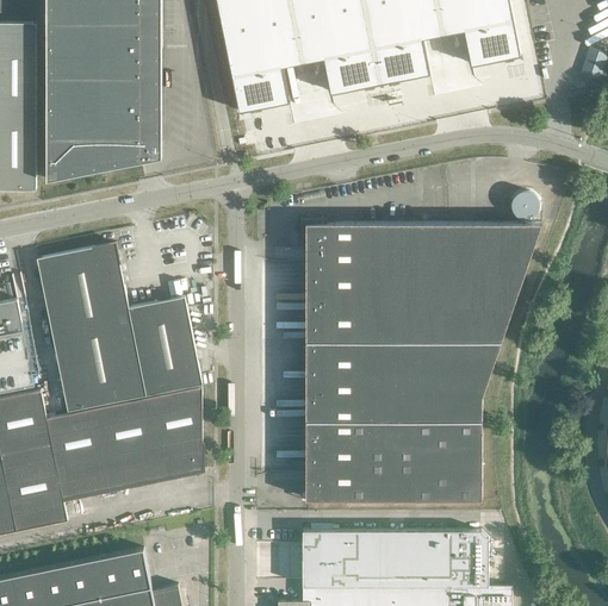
[(160,0),(44,0),(45,182),(160,160),(160,0)]
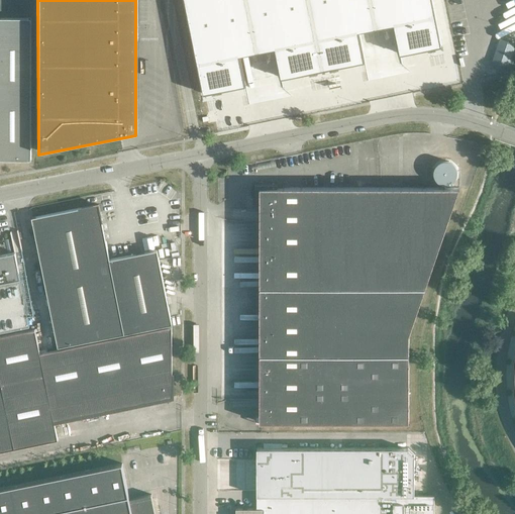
[(243,0),(182,0),(201,96),(243,88),(237,59),(255,55),(243,0)]
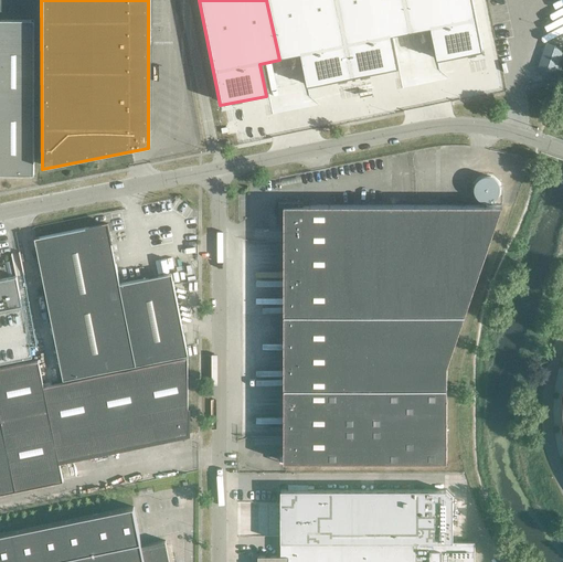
[(333,0),(266,0),(279,60),(298,56),(305,88),(350,80),(333,0)]
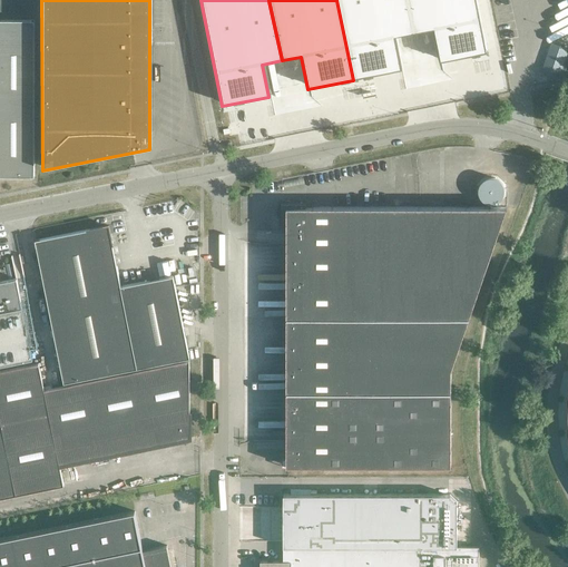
[(405,0),(336,0),(353,80),(400,70),(393,38),(412,35),(405,0)]
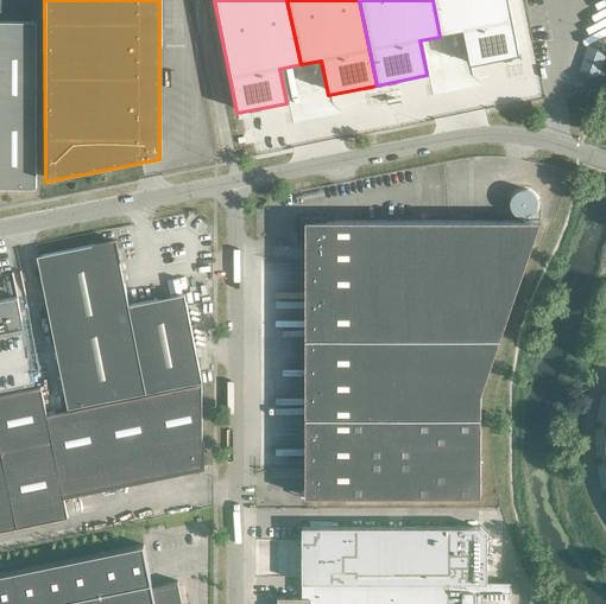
[(505,0),(433,0),(440,37),(461,32),(467,67),(517,57),(505,0)]
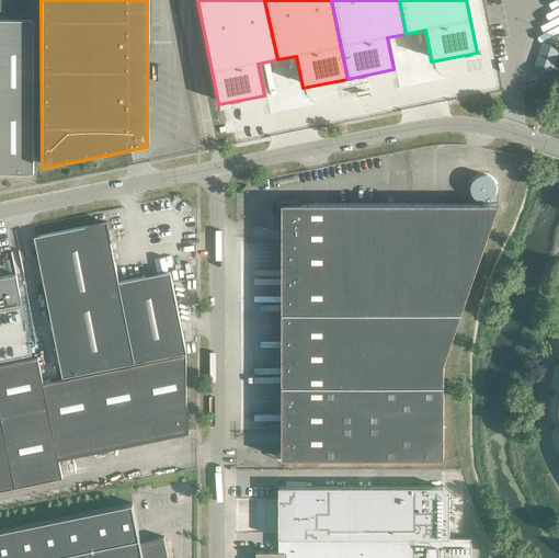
[(0,177),(31,177),(31,23),(0,22),(0,177)]
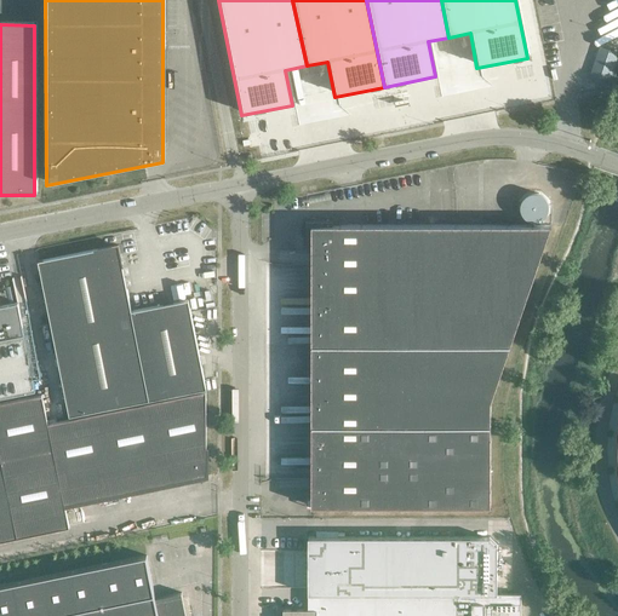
[(598,50),(587,82),(605,88),(617,56),(598,50)]
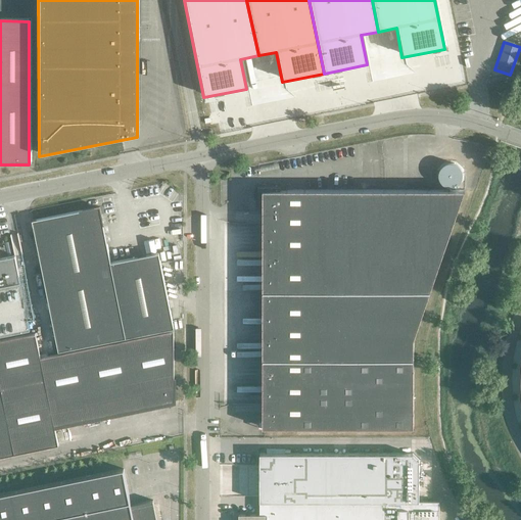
[(263,215),(263,269),(436,269),(463,193),(278,193),(278,188),(256,188),(256,215),(263,215)]
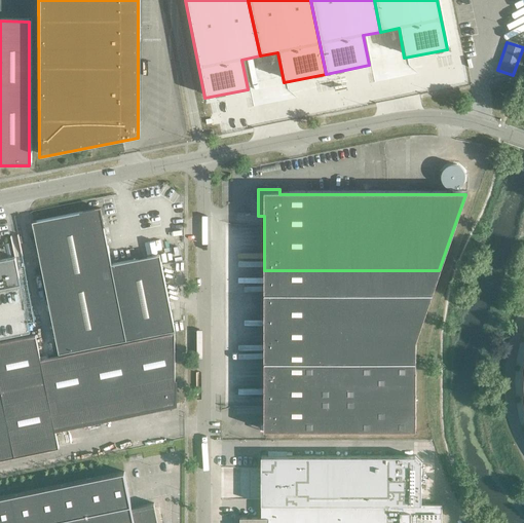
[(57,357),(173,333),(157,258),(109,267),(98,211),(30,224),(57,357)]
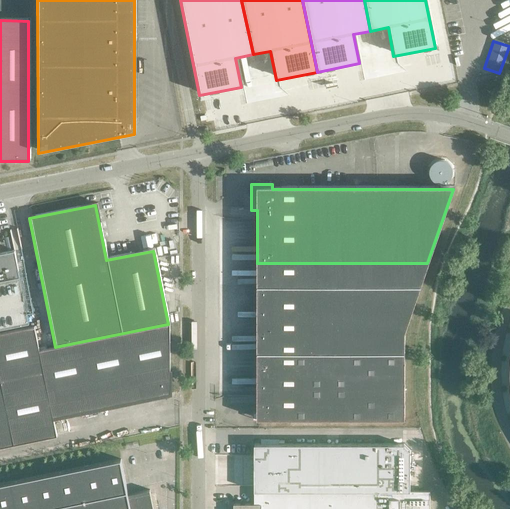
[(0,331),(28,325),(13,253),(0,255),(0,331)]
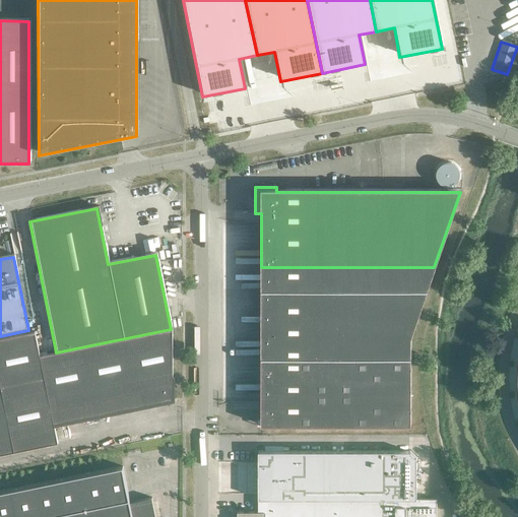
[(409,340),(434,267),(261,267),(261,359),(409,359),(409,340)]
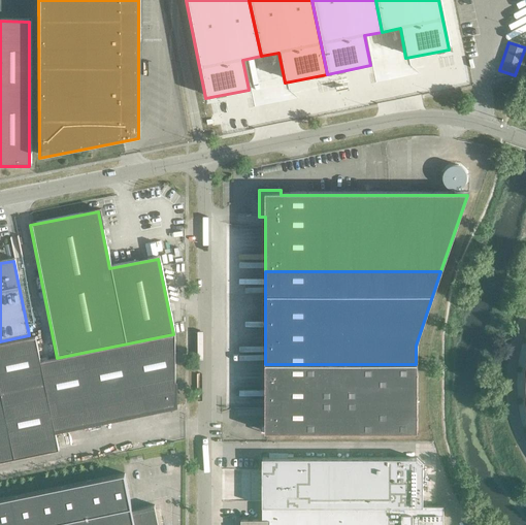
[(173,336),(128,346),(39,364),(34,338),(0,346),(0,464),(57,452),(53,433),(173,408),(173,336)]
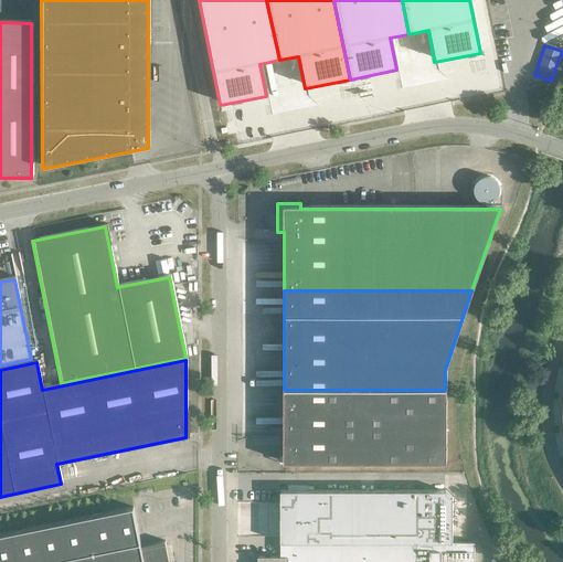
[(445,465),(445,390),(284,390),(284,449),(282,449),(282,465),(445,465)]
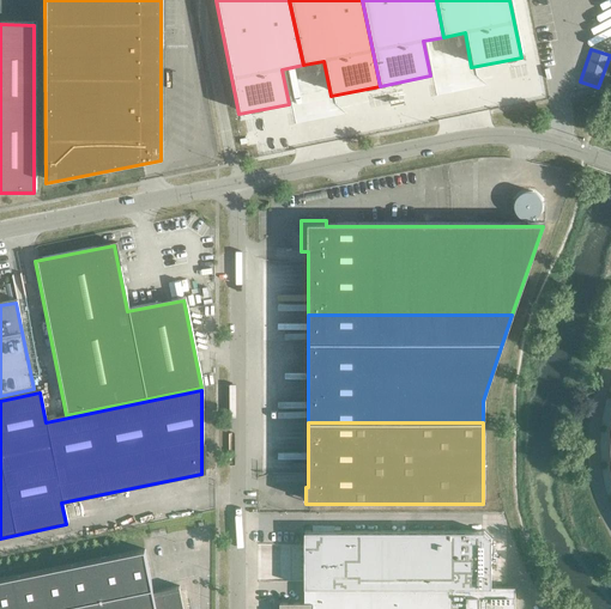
[(308,547),(308,590),(308,606),(277,606),(277,608),(512,608),(513,591),(489,591),(489,542),(482,535),(302,535),(302,547),(308,547)]
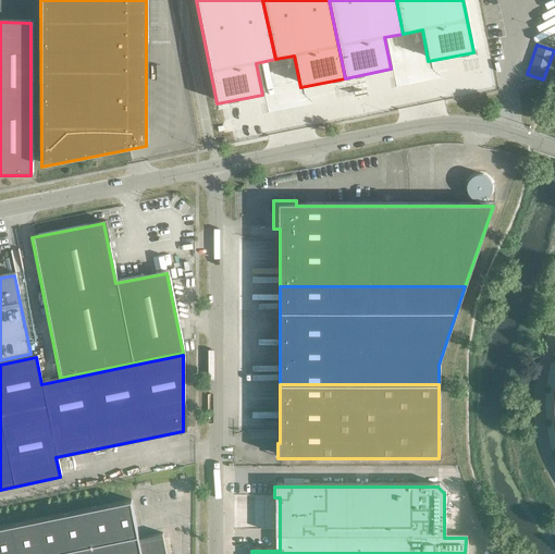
[(161,537),(161,536),(137,541),(130,502),(0,529),(0,553),(163,553),(160,537),(161,537)]
